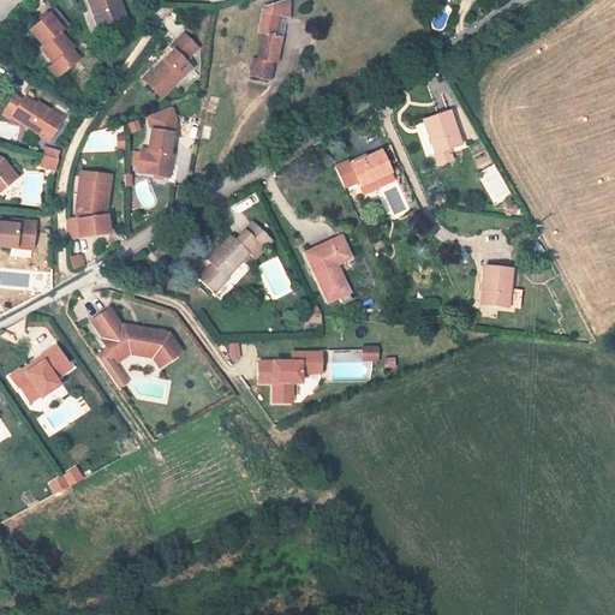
[(94,0),(106,31),(131,23),(123,0),(94,0)]
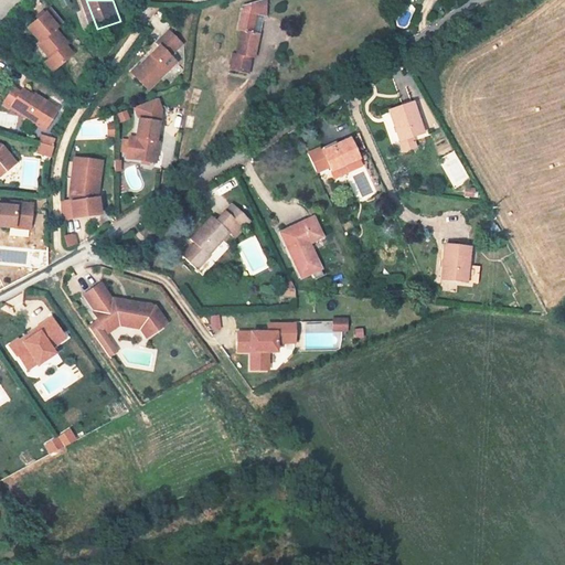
[(405,0),(395,2),(397,9),(409,6),(407,0),(405,0)]
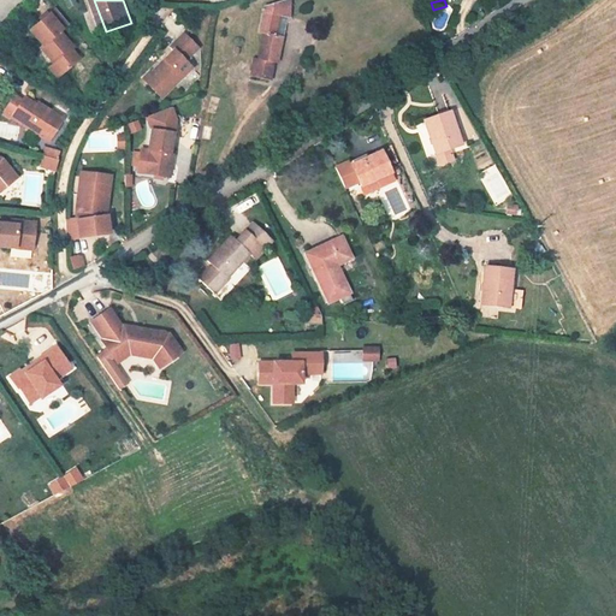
[(253,81),(274,84),(278,65),(280,66),(285,39),(282,39),(284,27),(296,24),(290,5),(266,12),(260,36),(264,36),(260,63),(255,61),(253,81)]
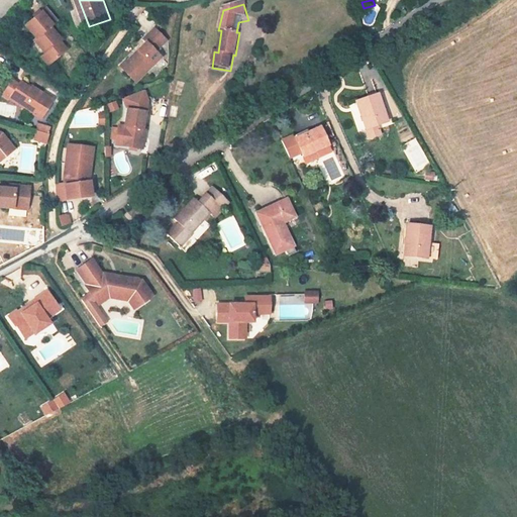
[(49,8),(43,13),(56,26),(61,21),(49,8)]
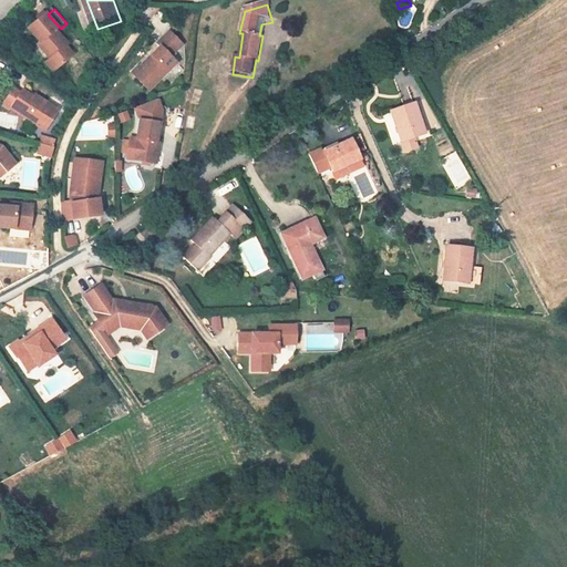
[(48,14),(31,29),(43,43),(55,58),(53,60),(49,63),(58,72),(76,55),(69,48),(71,45),(59,31),(61,29),(48,14)]
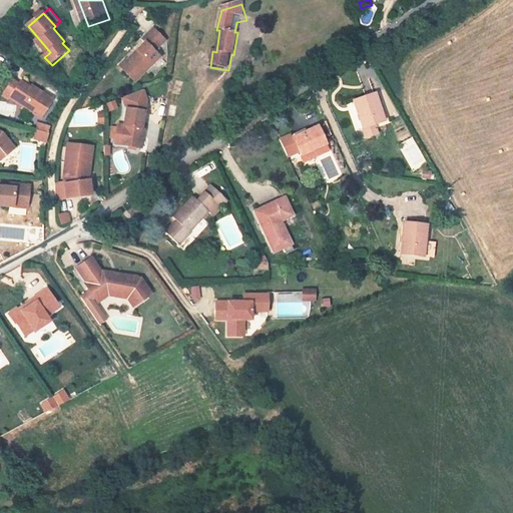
[(151,47),(124,70),(140,86),(166,62),(159,55),(170,45),(159,34),(148,43),(151,47)]
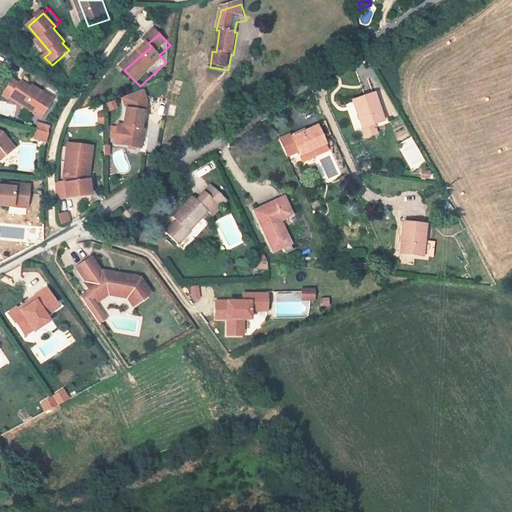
[(36,41),(48,54),(50,52),(39,39),(36,41)]
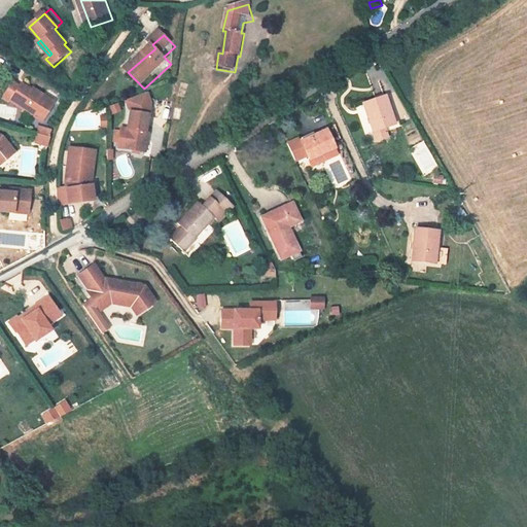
[(13,97),(12,98),(44,118),(57,99),(35,85),(34,86),(24,80),(22,83),(15,79),(6,93),(13,97)]
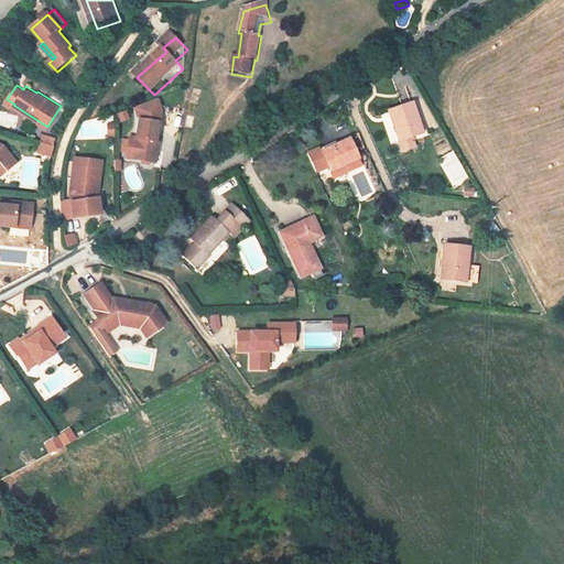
[(400,141),(424,132),(412,101),(388,110),(400,141)]
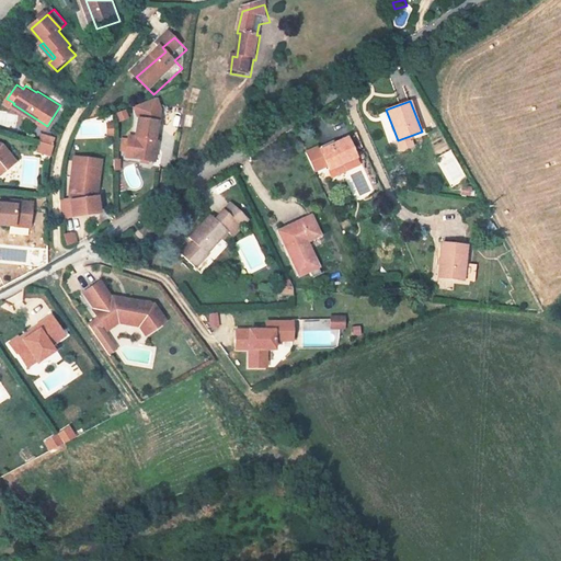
[(142,163),(161,165),(163,145),(160,144),(162,125),(142,123),(140,142),(144,144),(142,163)]
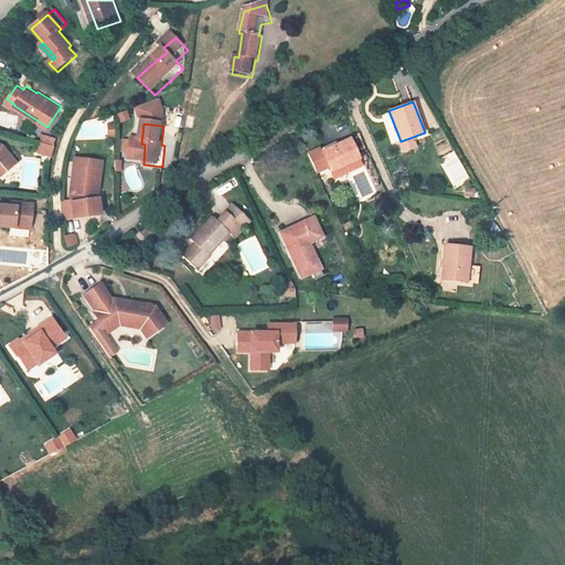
[(42,132),(43,140),(55,144),(59,136),(42,132)]
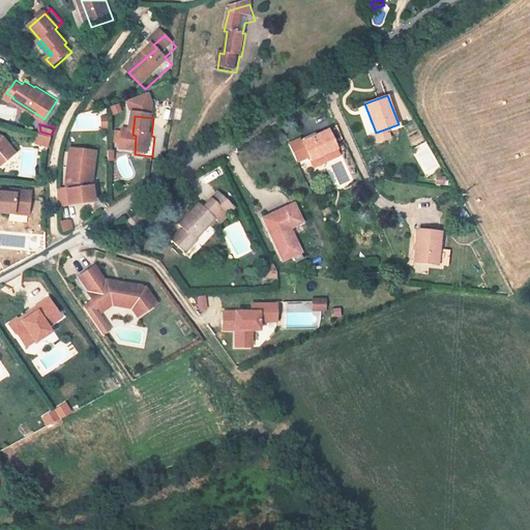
[(40,131),(39,131),(37,141),(49,144),(52,135),(40,131)]
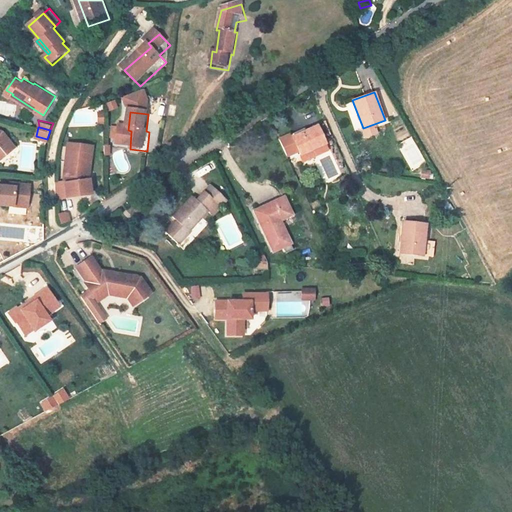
[(305,127),(278,138),(286,156),(296,152),(301,162),(328,150),(317,127),(307,131),(305,127)]
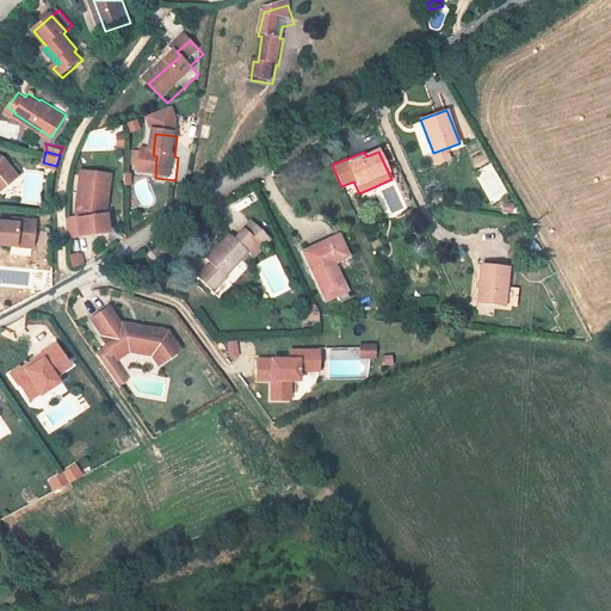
[(0,184),(4,187),(19,174),(5,155),(2,158),(0,156),(0,184)]
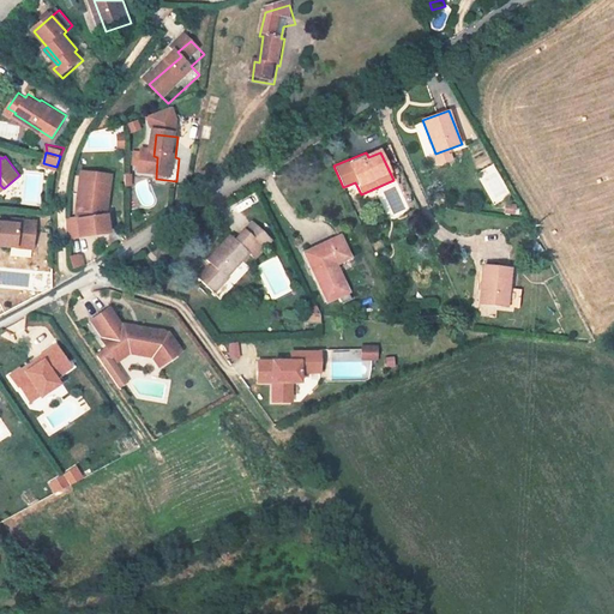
[(85,170),(82,194),(88,196),(90,181),(114,186),(115,176),(85,170)]
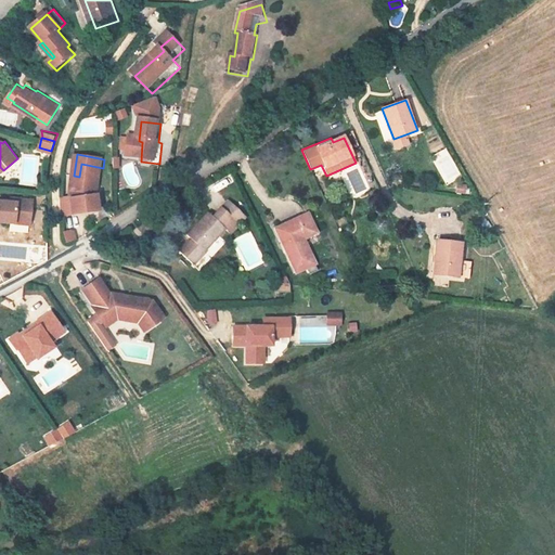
[(71,190),(73,214),(100,211),(98,192),(103,168),(81,164),(79,177),(74,176),(71,190)]
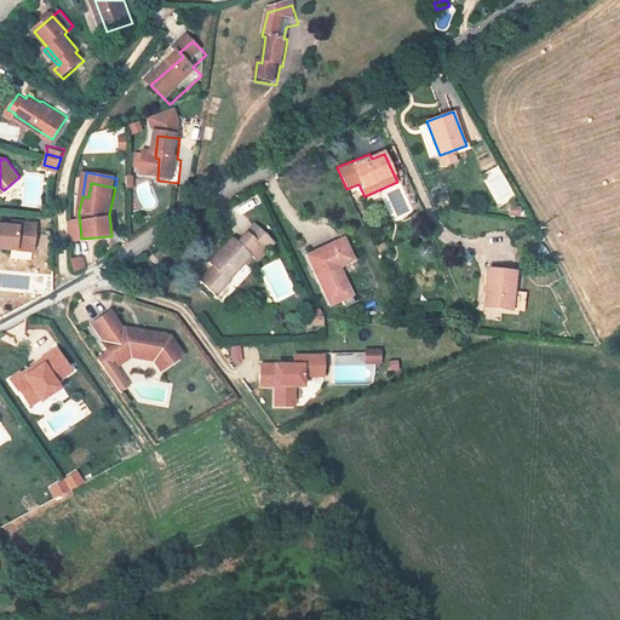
[(254,222),(267,213),(254,195),(241,205),(254,222)]
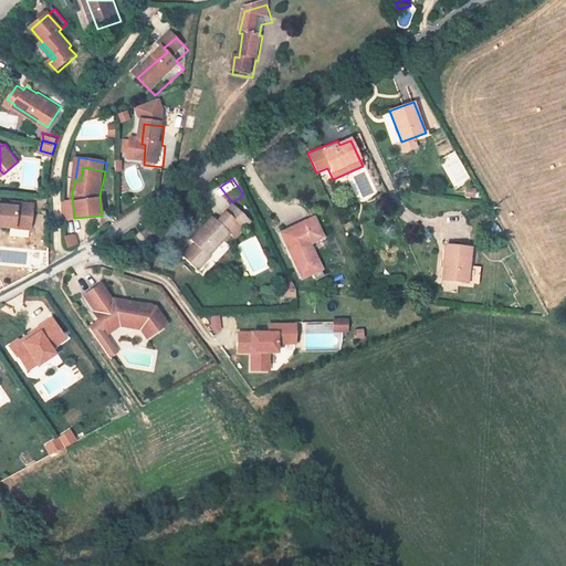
[(383,185),(375,187),(380,199),(388,197),(383,185)]
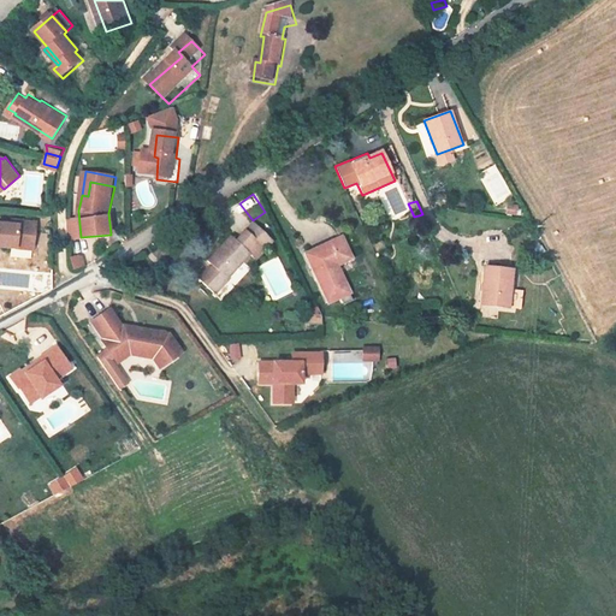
[(0,241),(12,243),(18,243),(18,237),(35,240),(37,218),(21,215),(19,220),(13,219),(0,218),(0,241)]
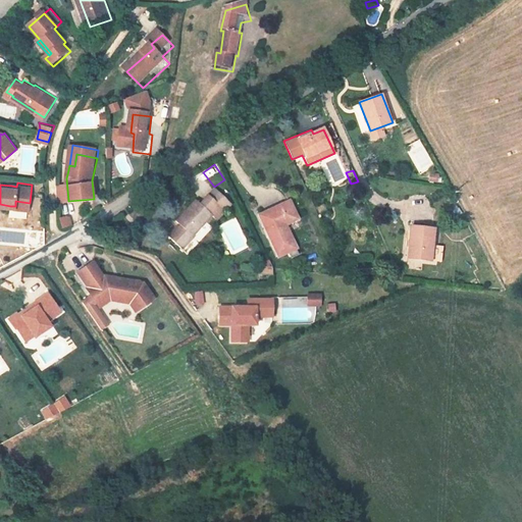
[(171,235),(185,247),(214,214),(219,218),(228,208),(211,193),(202,202),(198,198),(179,218),(183,221),(171,235)]
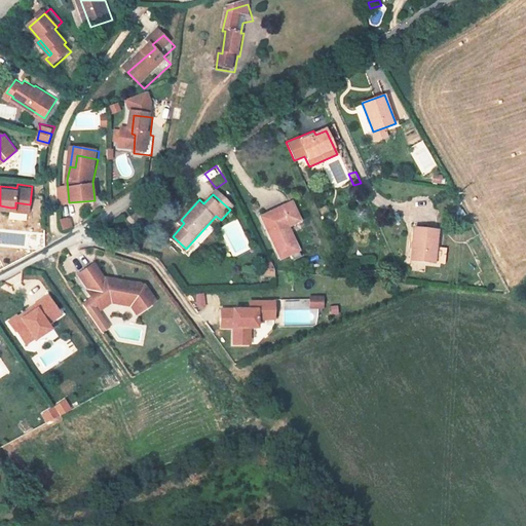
[(302,222),(292,200),(260,216),(280,260),(298,252),(288,229),(302,222)]
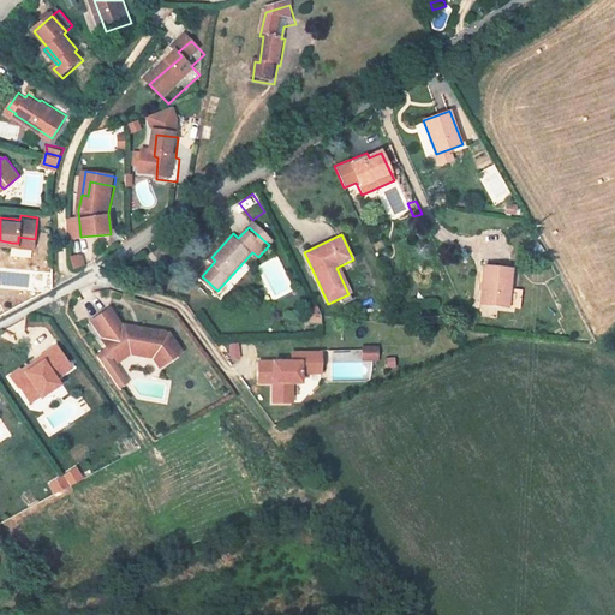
[(507,286),(511,267),(487,263),(481,303),(515,308),(518,288),(507,286)]
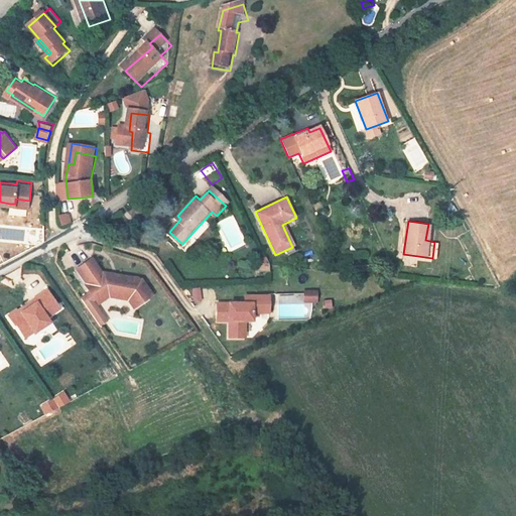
[(89,290),(94,297),(104,290),(107,294),(126,298),(132,306),(150,293),(139,277),(102,270),(100,271),(90,256),(75,267),(85,281),(84,282),(89,290)]
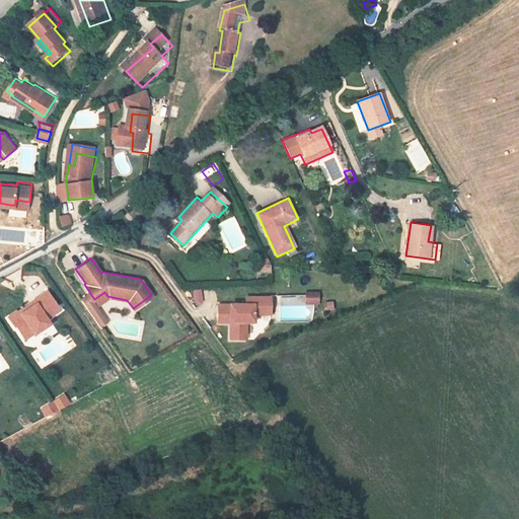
[(12,310),(4,316),(11,326),(12,325),(17,332),(25,325),(30,331),(30,332),(46,322),(43,317),(55,307),(42,289),(28,299),(28,300),(30,303),(25,306),(19,307),(13,311),(12,310)]
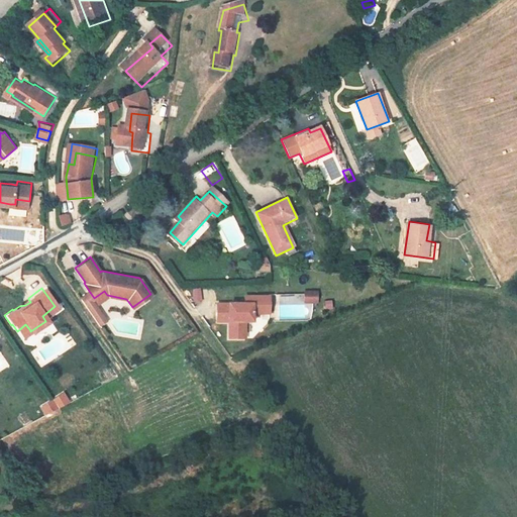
[(89,291),(86,292),(94,304),(107,295),(104,291),(94,298),(89,291)]
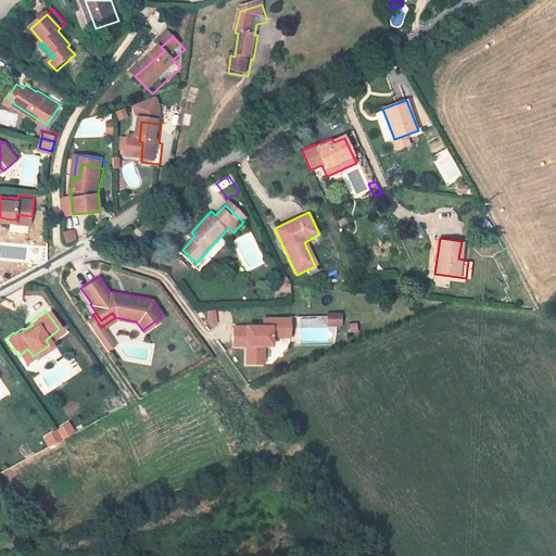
[(341,313),(328,313),(328,325),(341,325),(341,313)]
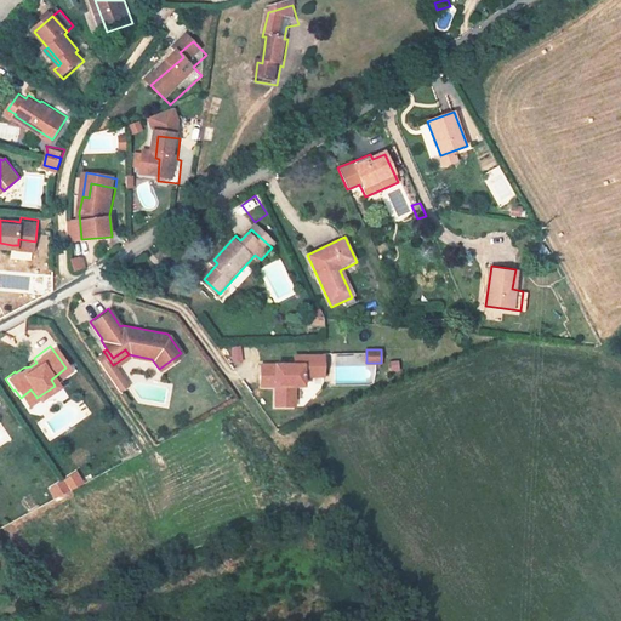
[(103,351),(96,357),(104,370),(113,365),(103,351)]
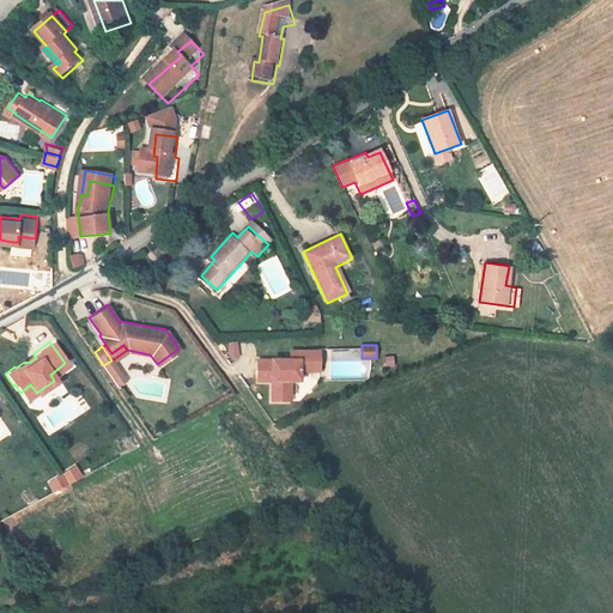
[(291,359),(258,359),(258,381),(272,381),(272,400),(286,400),(286,393),(291,393),(291,381),(299,381),(299,371),(320,371),(320,351),(298,351),(298,359),(291,359)]
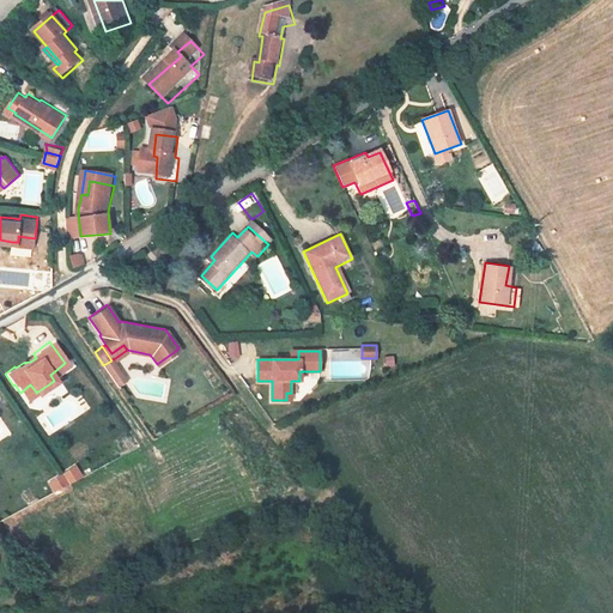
[(122,377),(111,360),(103,365),(115,382),(122,377)]
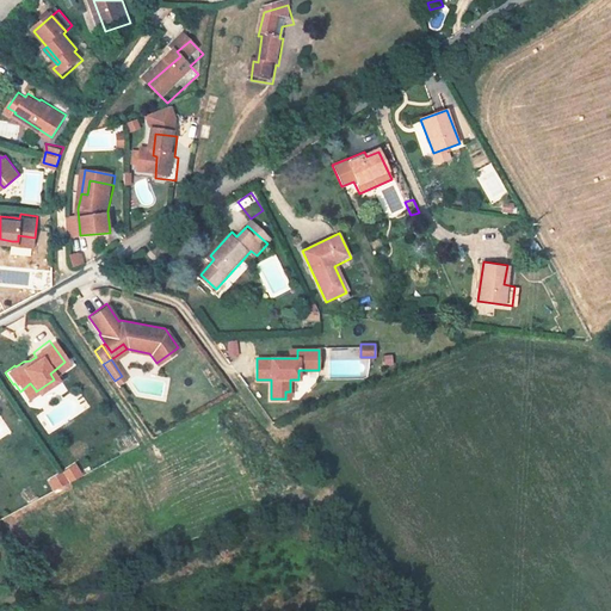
[(30,383),(20,392),(25,399),(36,390),(30,383)]
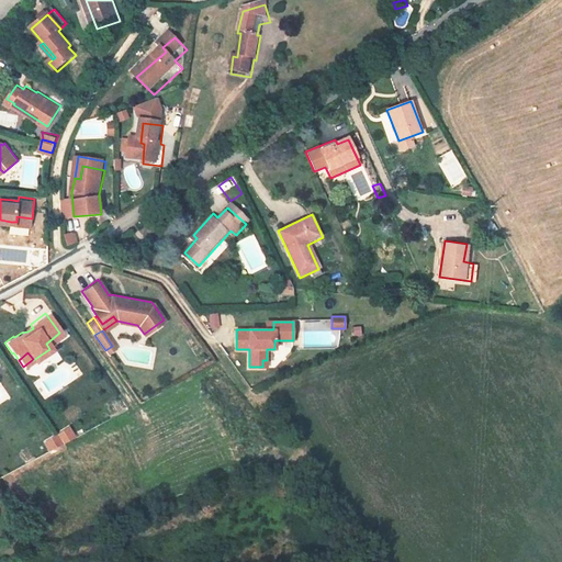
[(66,425),(55,433),(62,440),(72,435),(66,425)]
